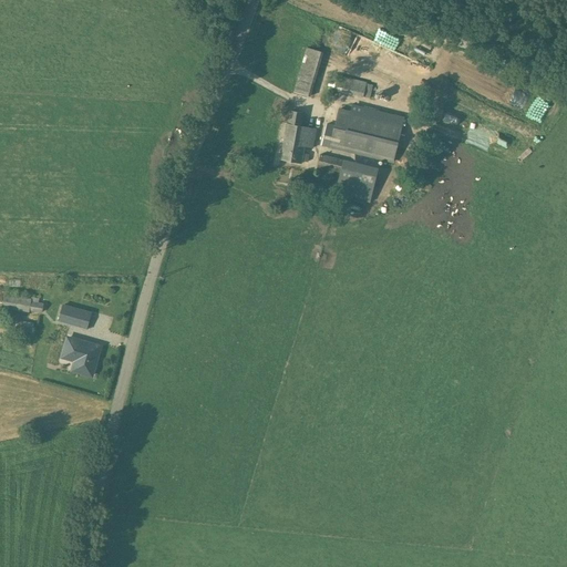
[(307,48),(295,92),(311,96),(323,52),(307,48)]
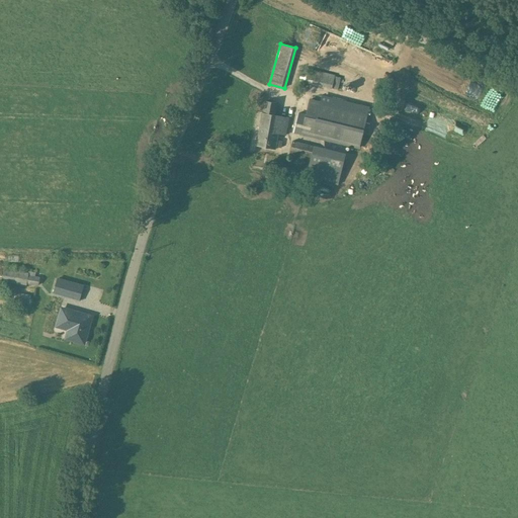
[(336,76),(310,70),(307,82),(333,88),(335,77),(336,76)]
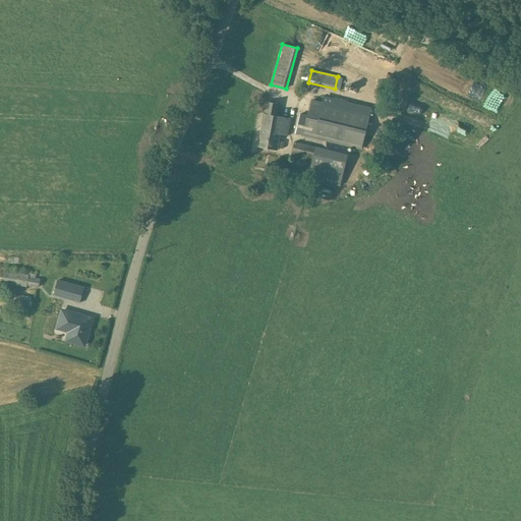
[(343,78),(337,77),(335,89),(340,91),(343,78)]
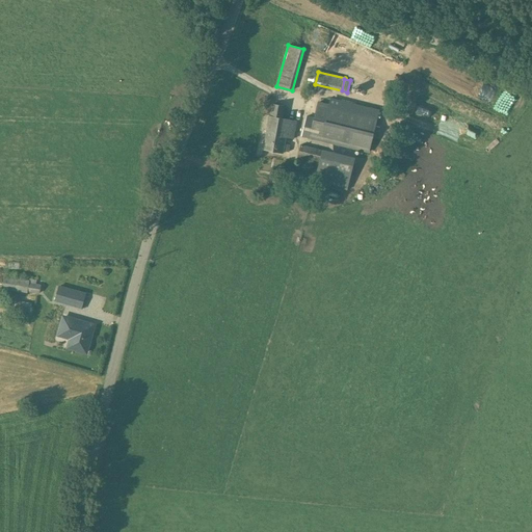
[(377,111),(330,100),(328,105),(318,103),(310,138),(368,153),(377,111)]
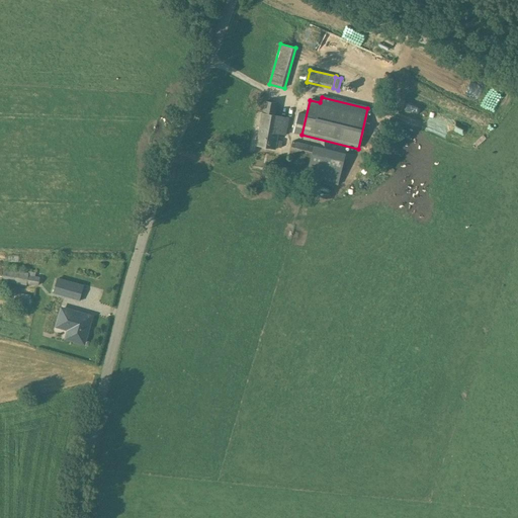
[(277,103),(266,101),(263,113),(275,115),(277,103)]
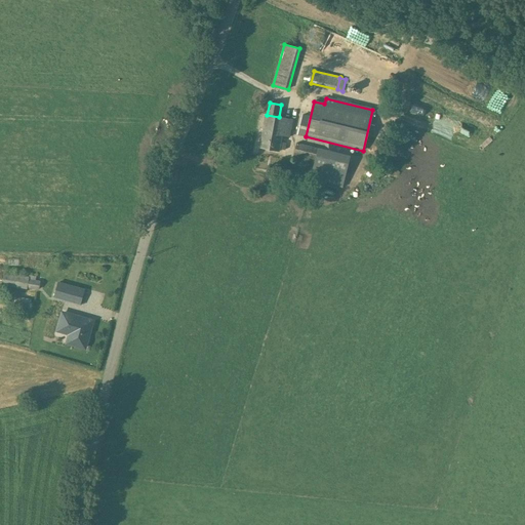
[(425,116),(427,109),(410,106),(408,113),(425,116)]
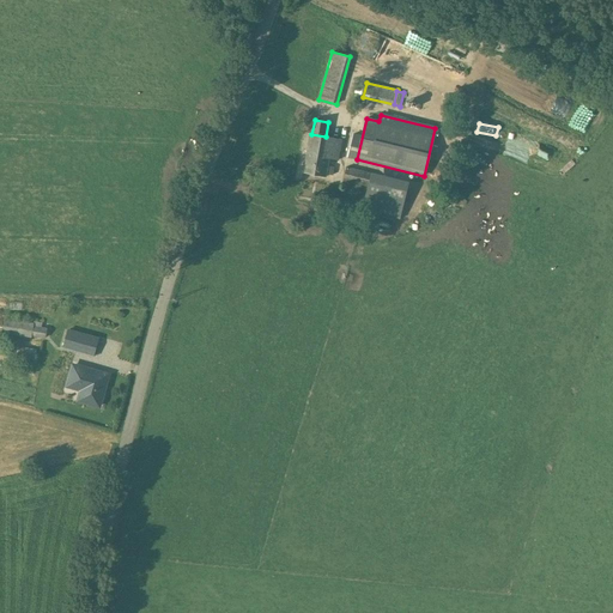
[(311,134),(310,133),(308,150),(329,153),(329,158),(338,161),(341,139),(326,137),(311,134)]
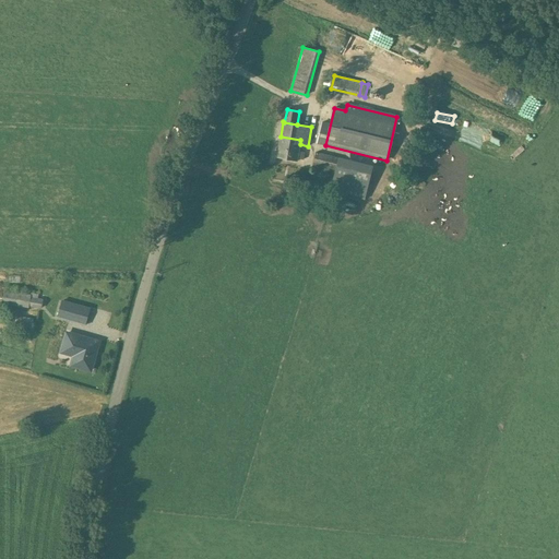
[(300,140),(281,137),(276,157),(297,162),(298,158),(304,159),(305,152),(299,151),(300,144),(300,140)]
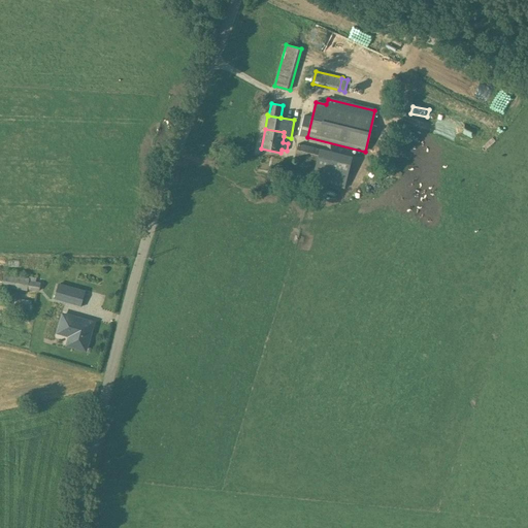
[(451,140),(467,147),(471,138),(455,131),(451,140)]
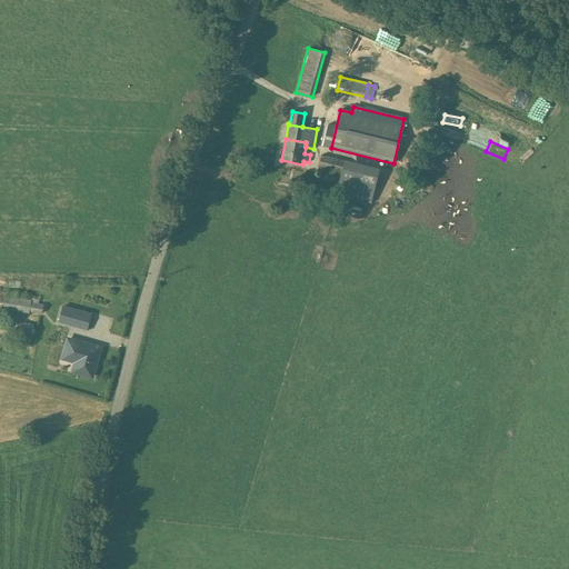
[(346,161),(321,156),(318,167),(342,173),(343,169),(346,161)]
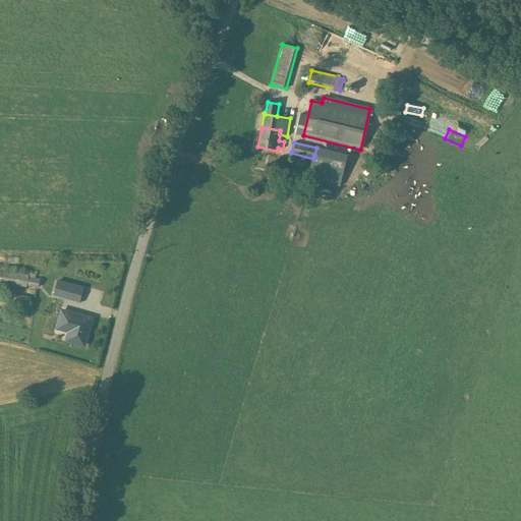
[(316,148),(314,155),(345,163),(346,155),(316,148)]
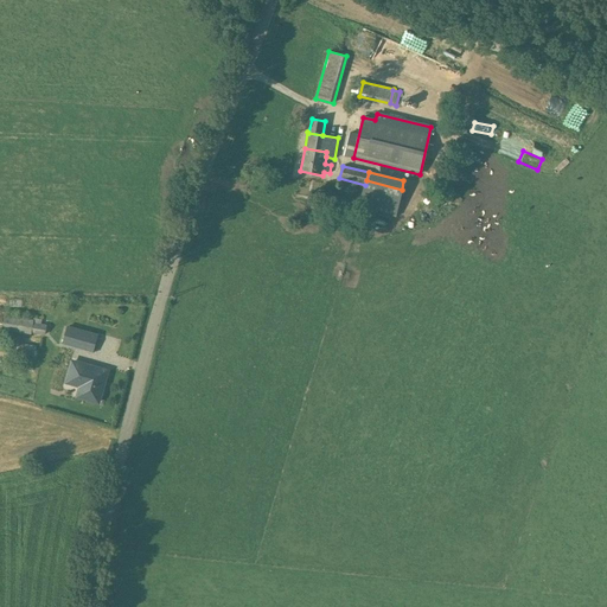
[(402,190),(366,180),(365,185),(360,206),(395,216),(402,190)]
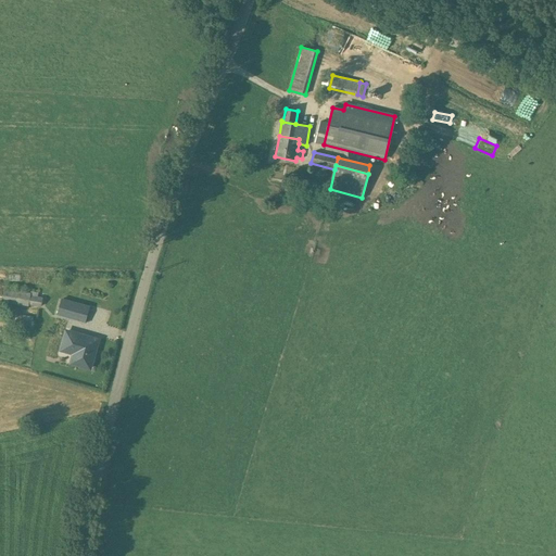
[(30,294),(4,290),(3,302),(28,306),(29,304),(30,294)]
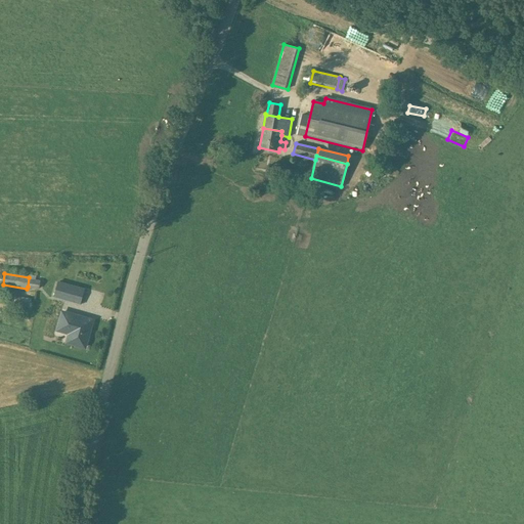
[(36,276),(30,275),(29,277),(28,287),(39,289),(41,280),(36,279),(36,276)]
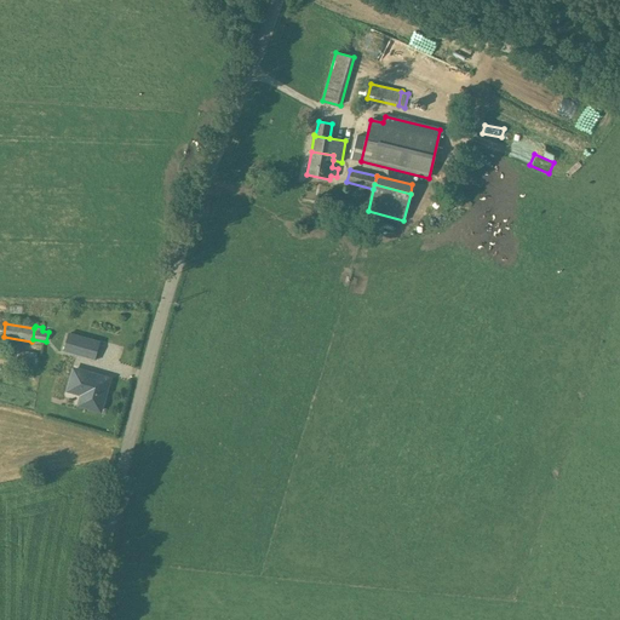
[(119,348),(69,334),(64,352),(93,360),(91,367),(99,369),(99,371),(110,374),(114,365),(108,362),(110,356),(115,357),(119,348)]
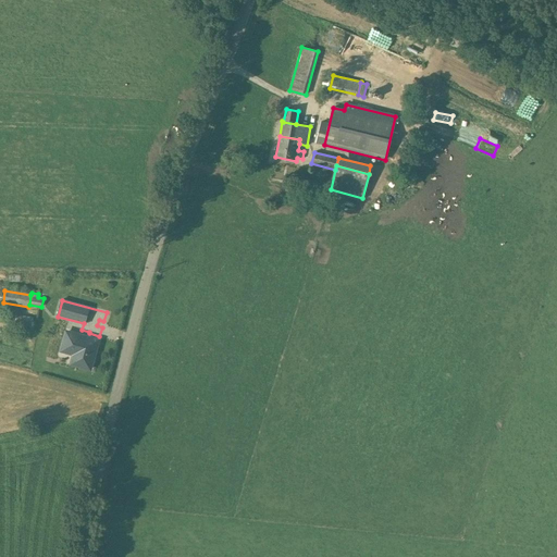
[(33,318),(21,316),(19,329),(31,330),(33,318)]
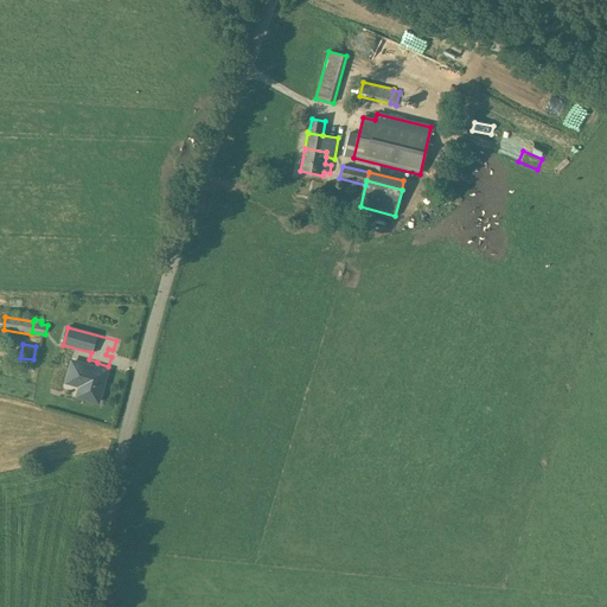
[(94,368),(72,362),(66,382),(82,387),(84,391),(83,398),(98,402),(107,372),(94,369),(94,368)]
